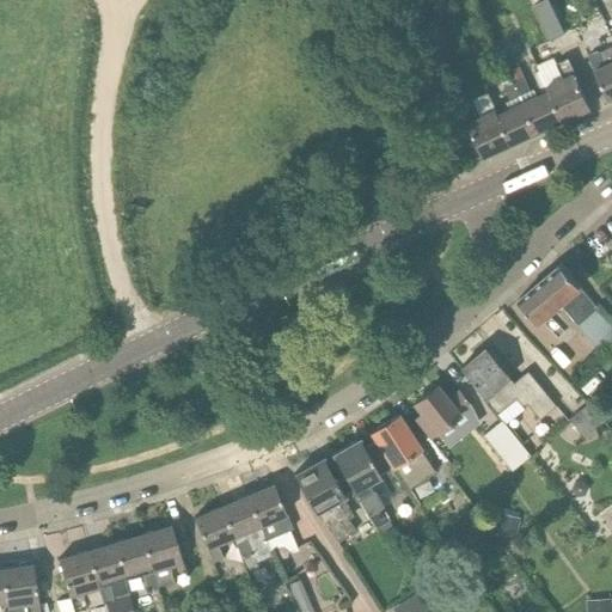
[(549,0),(546,0),(533,6),(550,42),(565,35),(549,0)]
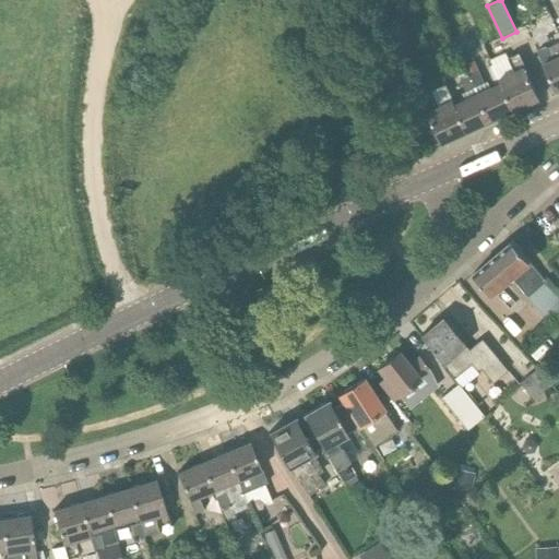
[(558,90),(558,42),(547,48),(547,47),(538,51),(556,92),(558,90)]
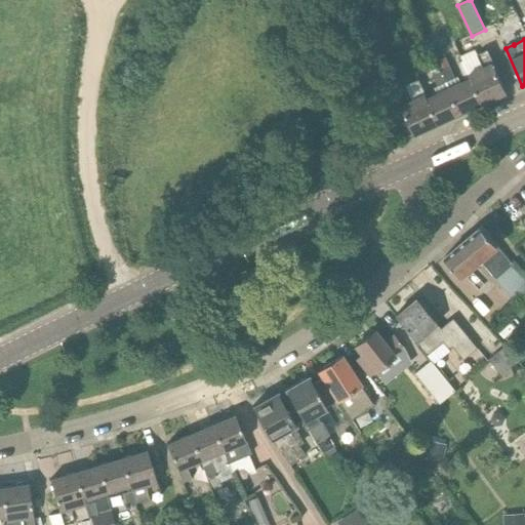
[(494,64),(488,50),(477,54),(475,50),(460,57),(471,79),(483,105),(508,92),(494,64)]
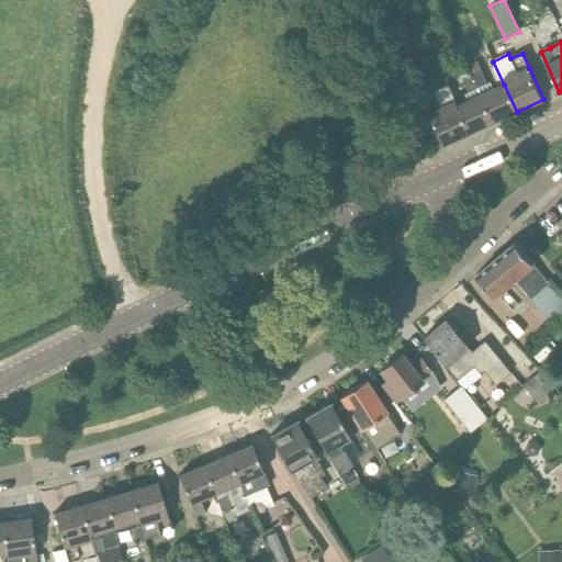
[(472,76),(479,88),(487,83),(482,71),(472,76)]
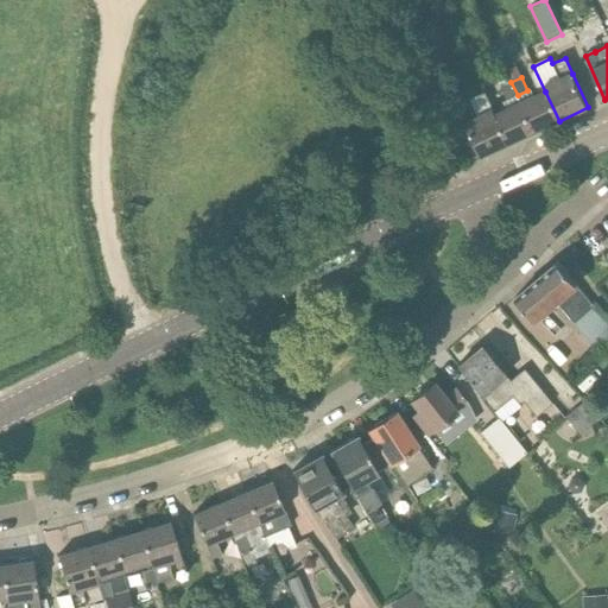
[(501,87),(507,100),(518,95),(511,82),(501,87)]
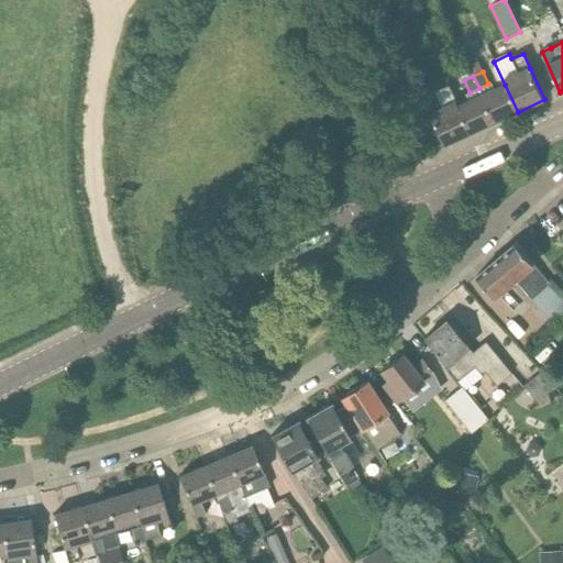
[(518,112),(505,85),(482,95),(495,122),(518,112)]
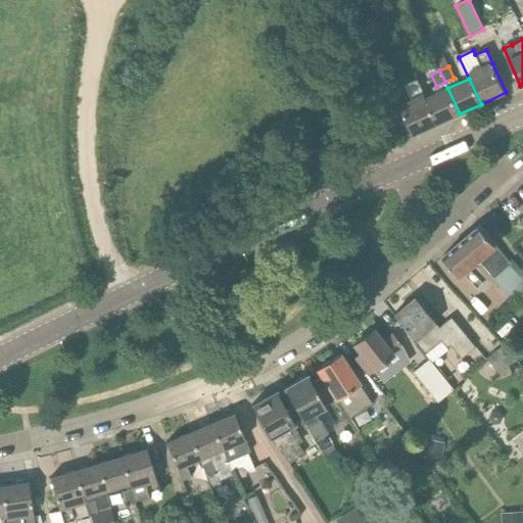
[(438,124),(427,98),(425,95),(409,102),(402,88),(393,92),(400,106),(414,135),(438,124)]
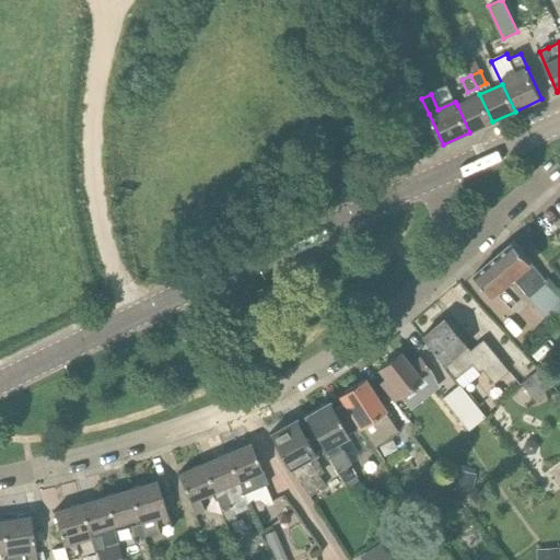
[(492,121),(479,94),(457,105),(469,132),(492,121)]
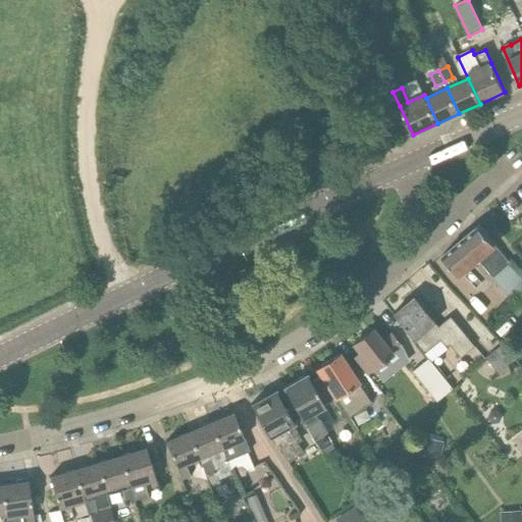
[(491,248),(496,245),(479,225),(442,255),(459,275),(477,260),(516,304),(521,298),(521,277),(510,264),(508,266),(491,248)]
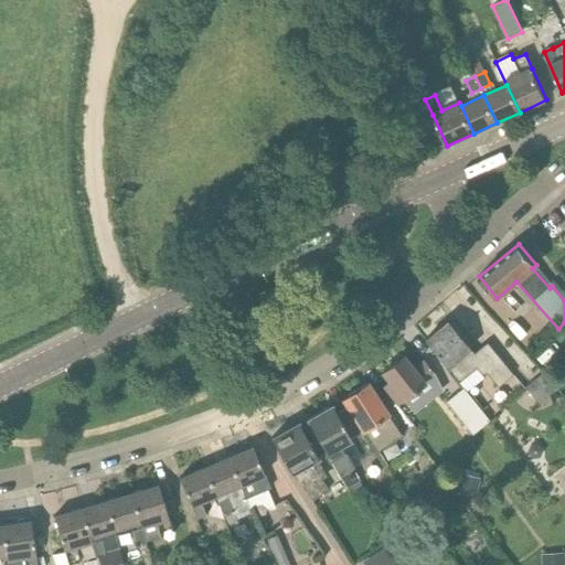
[(473,353),(470,348),(447,321),(425,340),(447,368),(459,381),(476,369),(482,375),(487,372),(498,387),(512,374),(487,342),(473,353)]
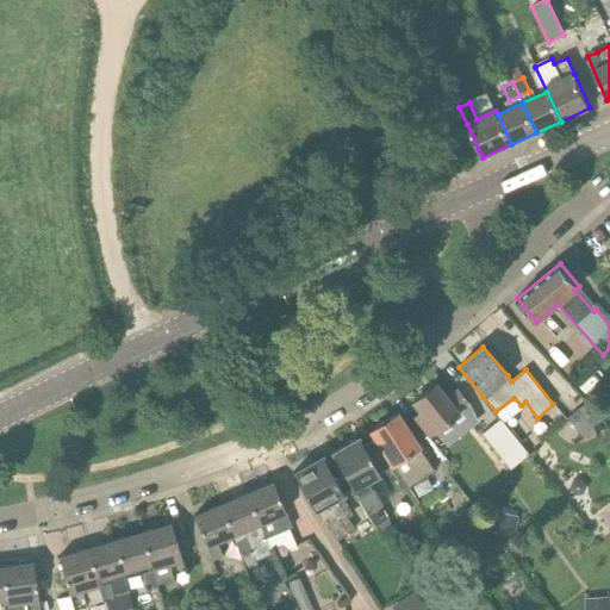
[(458,390),(447,398),(435,385),(412,403),(419,411),(411,417),(427,437),(435,431),(470,404),(458,390)]
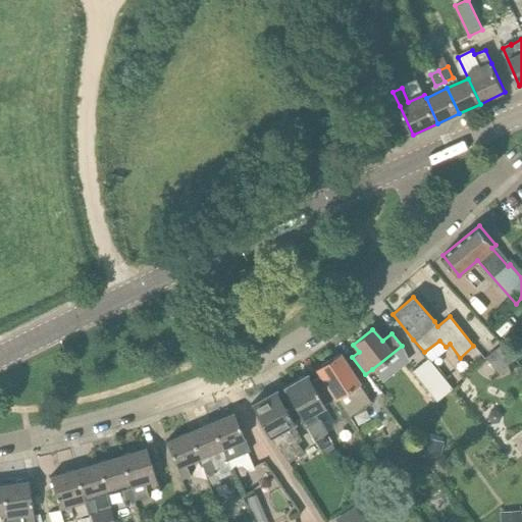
[(484,359),(496,373),(514,358),(502,345),(484,359)]
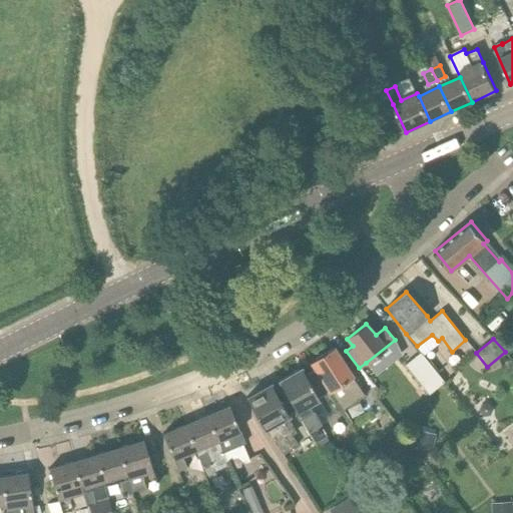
[(343,409),(363,396),(332,348),(312,362),(343,409)]
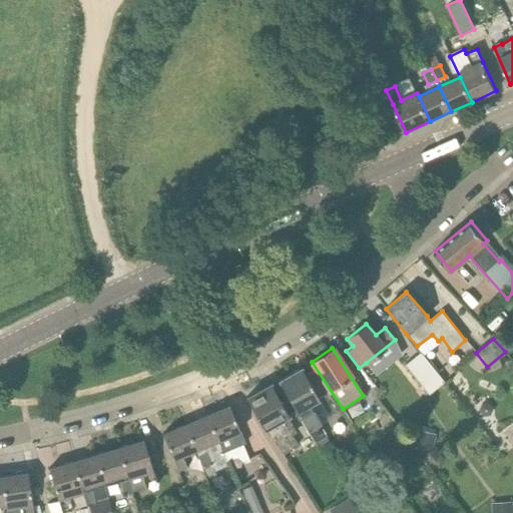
[(427,394),(443,381),(420,352),(404,365),(427,394)]
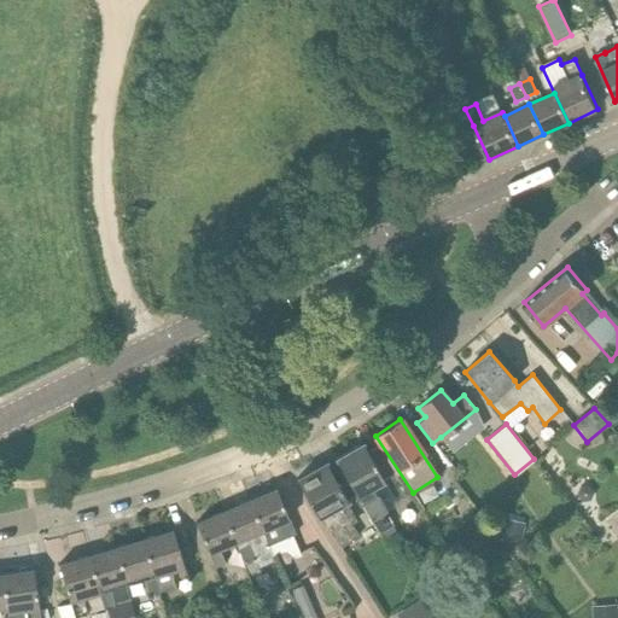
[(372,488),(384,481),(362,443),(336,459),(372,522),(380,534),(385,542),(397,535),(392,526),(394,525),(372,488)]
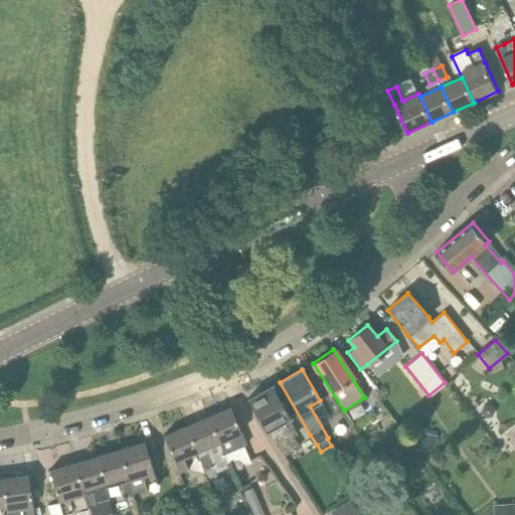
[(289,417),(290,417),(272,385),(247,399),(265,431),(267,430),(284,457),(299,447),(293,437),(297,434),(289,417)]
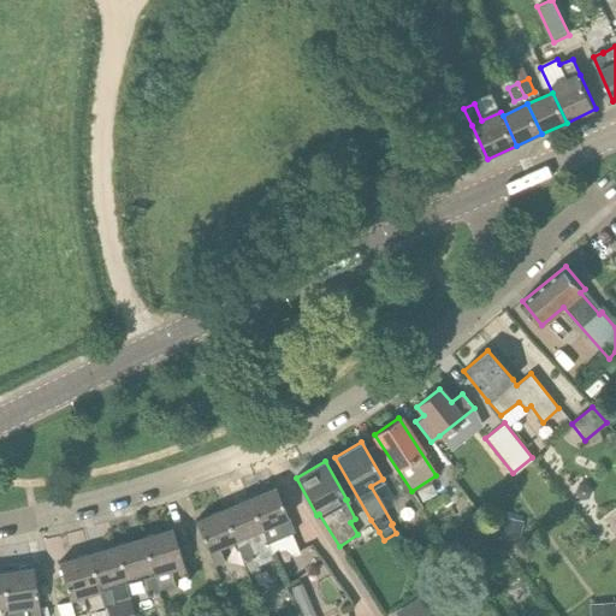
[(585,486),(578,487),(574,495),(580,501),(586,499),(590,492),(585,486)]
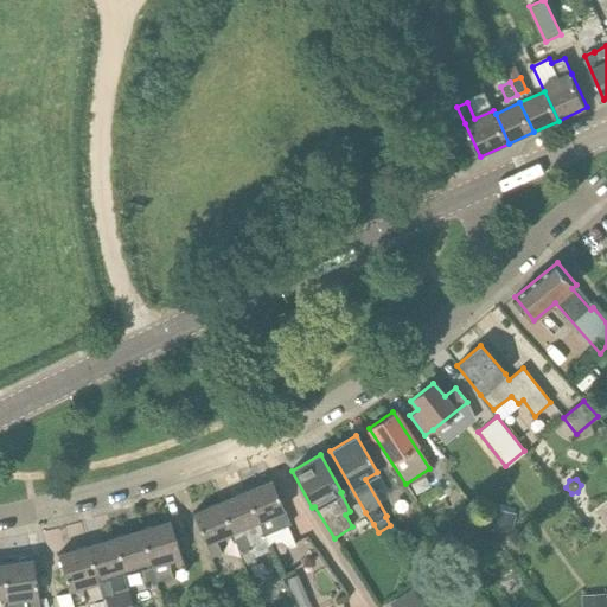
[(289,525),(280,502),(272,480),(246,491),(268,545),(276,542),(289,549),(295,545),(287,526),(289,525)]
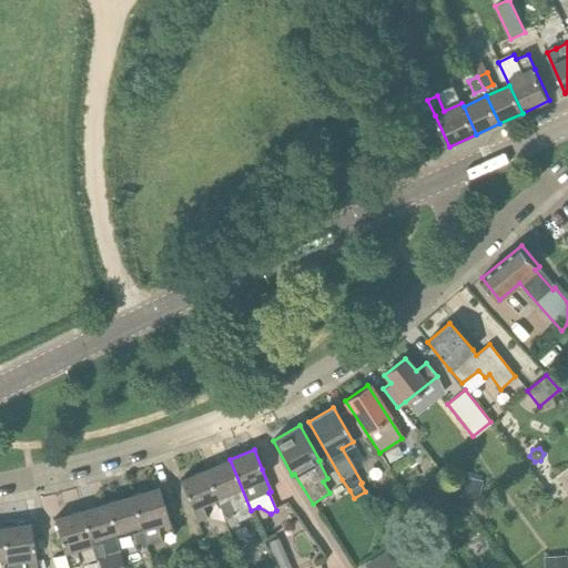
[(253,515),(251,510),(230,459),(204,470),(216,499),(217,498),(231,528),(239,525),(237,521),(253,515)]
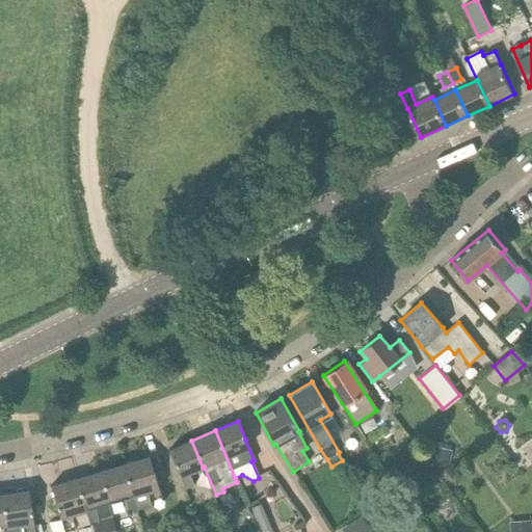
[(168,450),(180,477),(185,489),(193,485),(188,474),(203,468),(191,441),(168,450)]
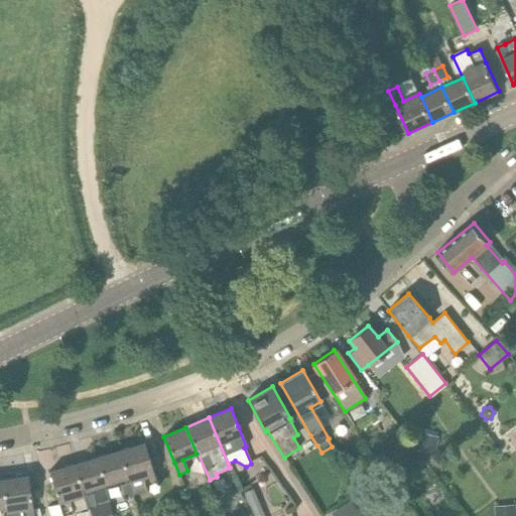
[(407,441),(400,429),(385,438),(393,450),(407,441)]
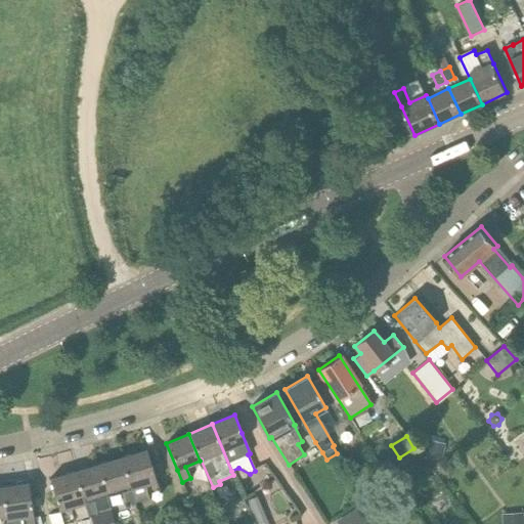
[(439,462),(443,447),(429,442),(425,457),(439,462)]
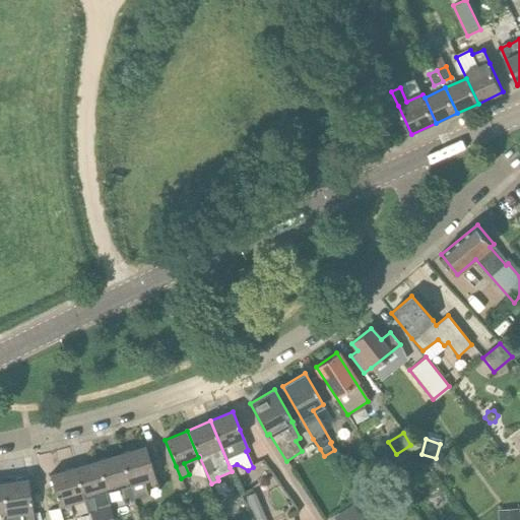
[(154,478),(151,466),(145,447),(120,454),(128,481),(130,486),(133,497),(148,493),(149,495),(158,492),(154,478)]
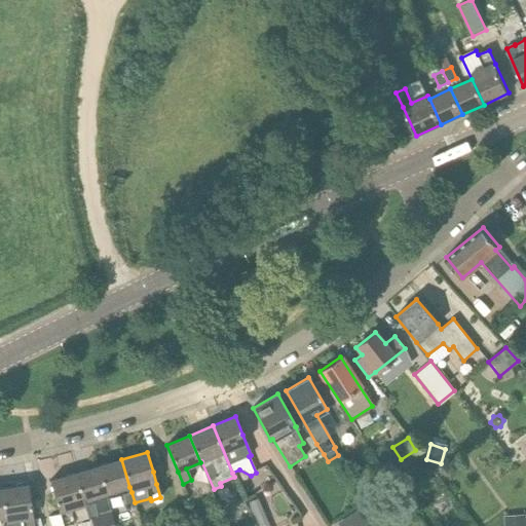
[(98,466),(106,495),(129,487),(121,459),(98,466)]
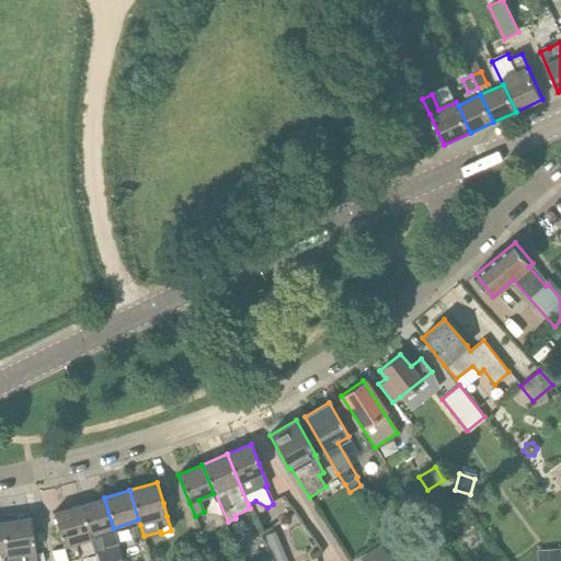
[(114,560),(123,559),(116,538),(113,528),(104,497),(81,504),(91,538),(98,560),(114,560)]
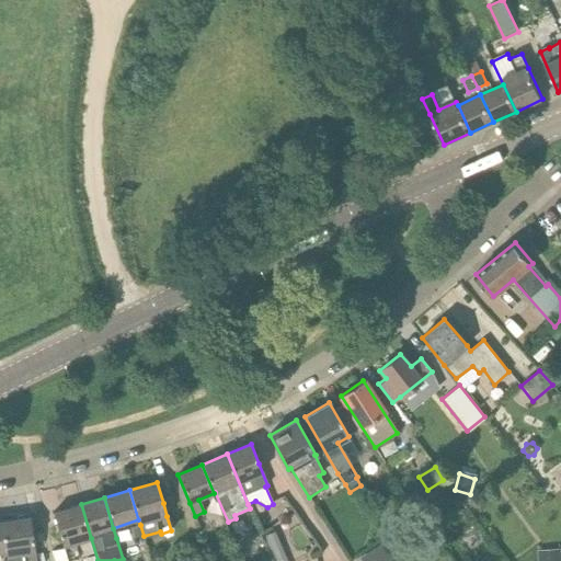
[(91,538),(81,504),(53,513),(64,547),(67,560),(68,560),(79,558),(75,542),(91,538)]
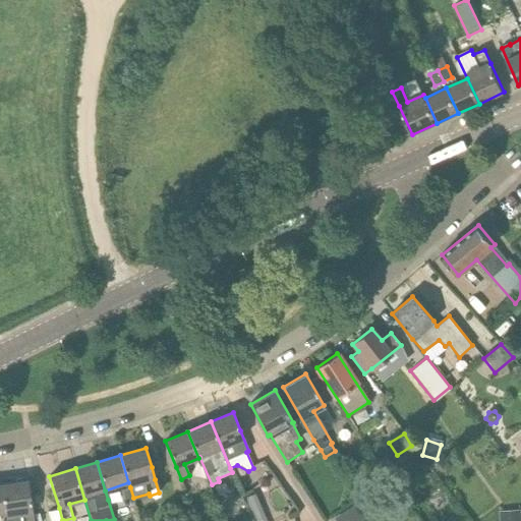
[(34,520),(33,513),(31,501),(27,480),(2,484),(6,512),(7,520),(34,520)]
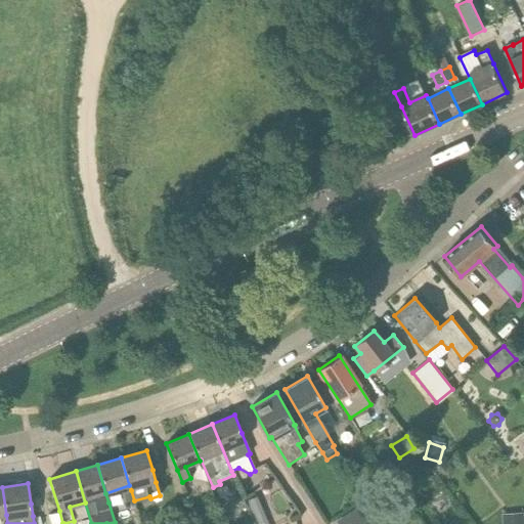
[(122,492),(126,506),(135,504),(134,500),(131,490),(122,492)]
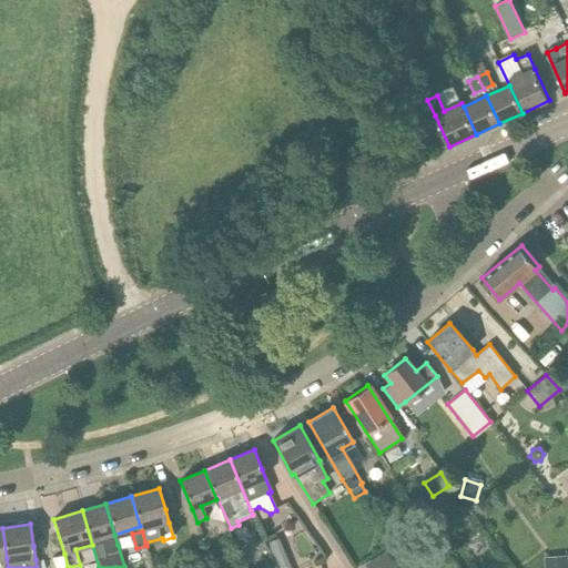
[(283,550),(276,538),(267,543),(273,555),(283,550)]
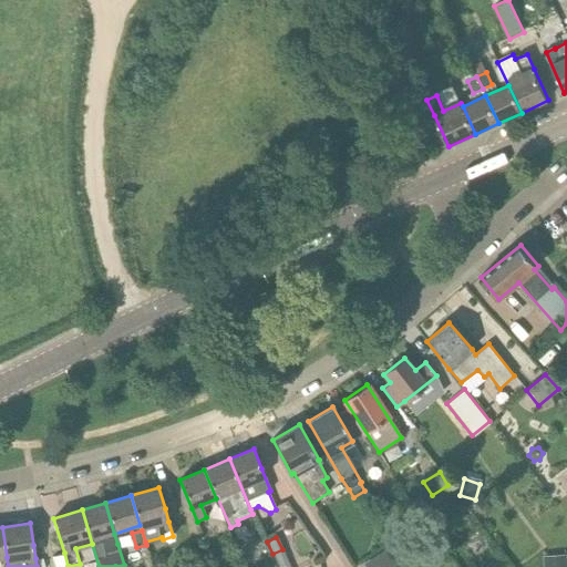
[(502,544),(513,559),(524,553),(512,537),(502,544)]
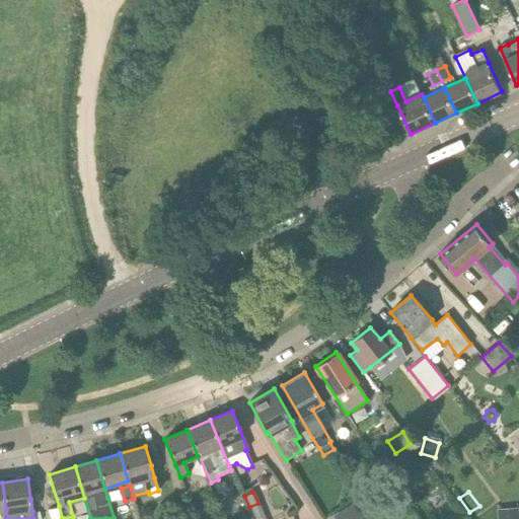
[(336,511),(340,518),(370,518),(361,499),(336,511)]
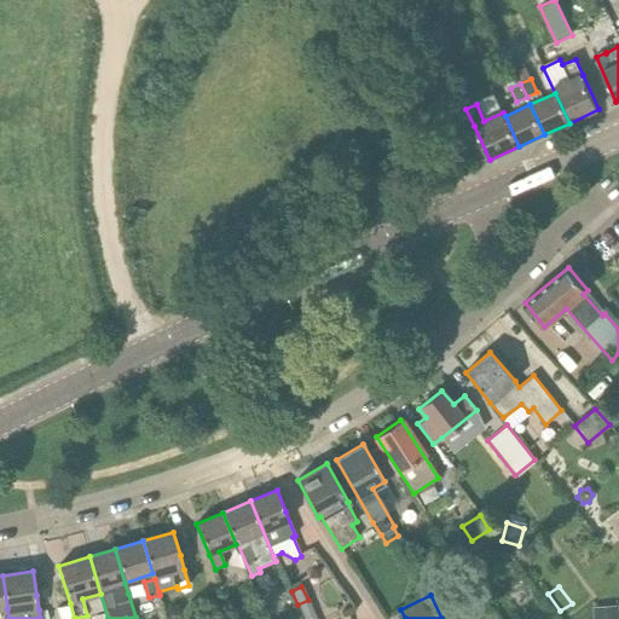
[(618,618),(618,606),(590,607),(590,618),(618,618)]
